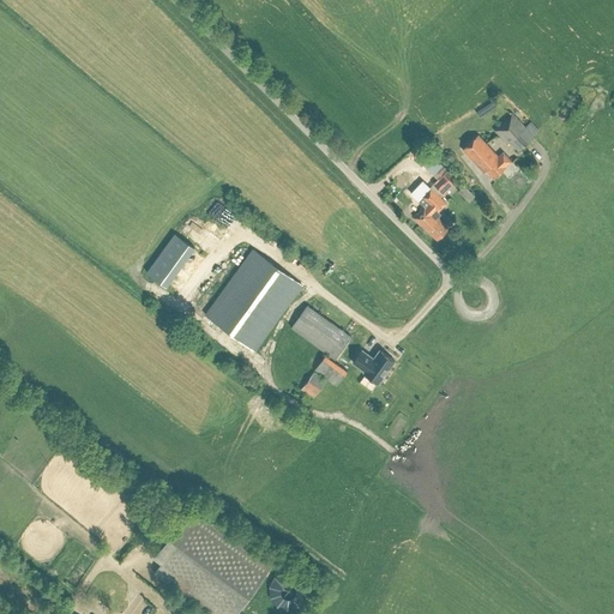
[(525,125),(512,112),(494,130),(507,143),(510,140),(519,149),(539,130),(530,121),(525,125)]
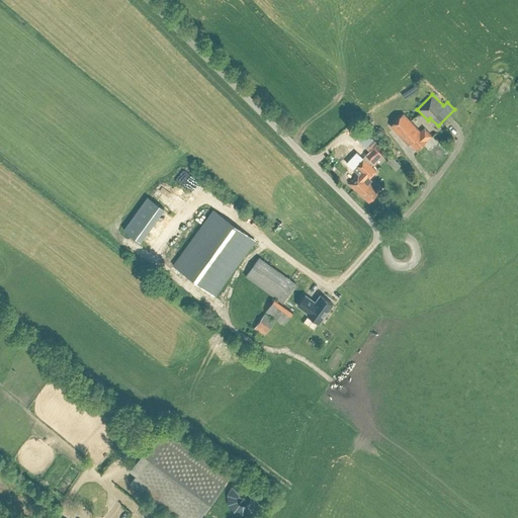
[(409,143),(416,150),(426,140),(431,135),(424,127),(420,132),(403,113),(390,125),(408,144),(409,143)]
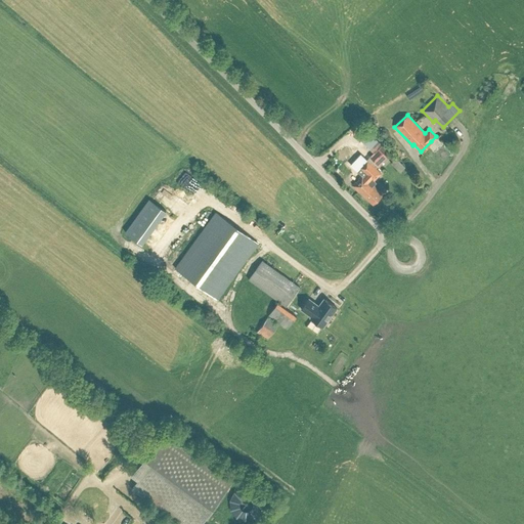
[(456,137),(452,144),(461,148),(465,142),(456,137)]
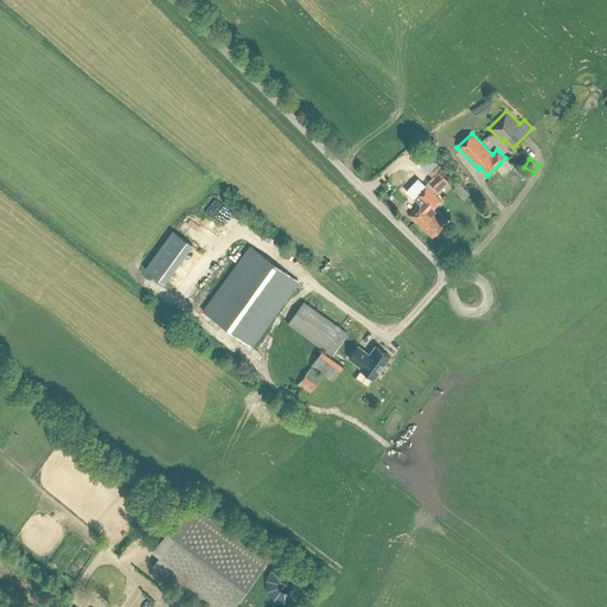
[(442,167),(428,179),(438,191),(452,177),(442,167)]
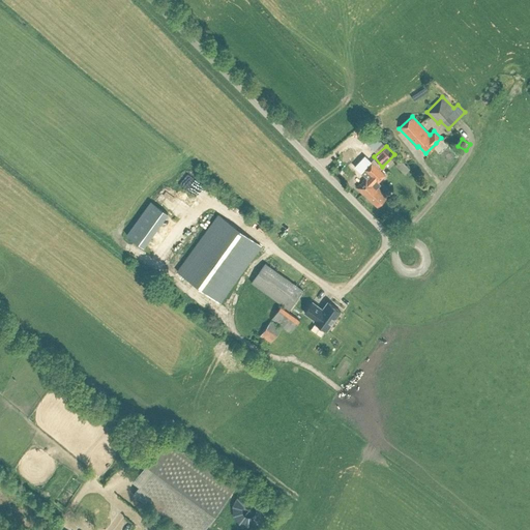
[(377,206),(386,196),(373,183),(375,181),(377,182),(384,174),(370,162),(360,172),(365,176),(356,186),(377,206)]
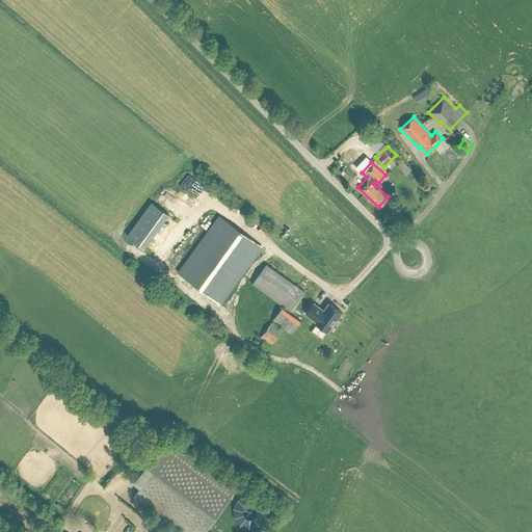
[(187,191),(196,196),(200,189),(190,185),(187,191)]
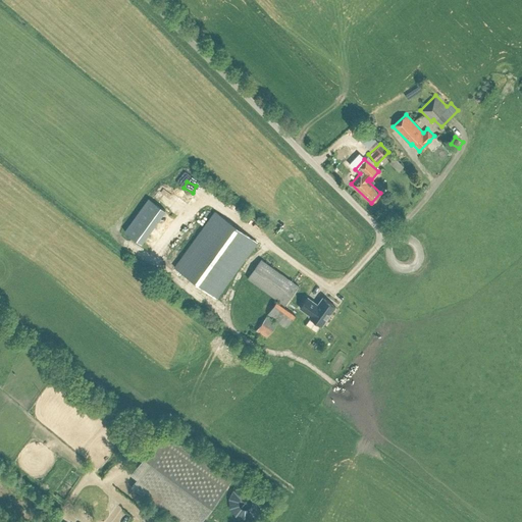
[(149,197),(124,230),(141,243),(165,209),(149,197)]
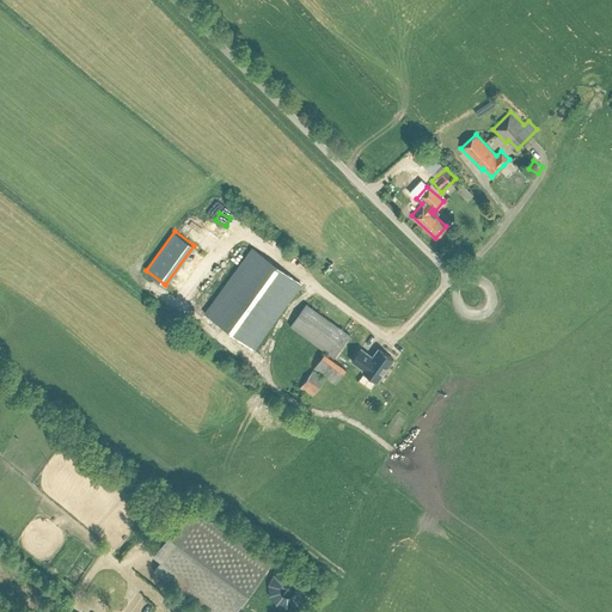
[(203,311),(254,348),(301,283),(251,246),(203,311)]
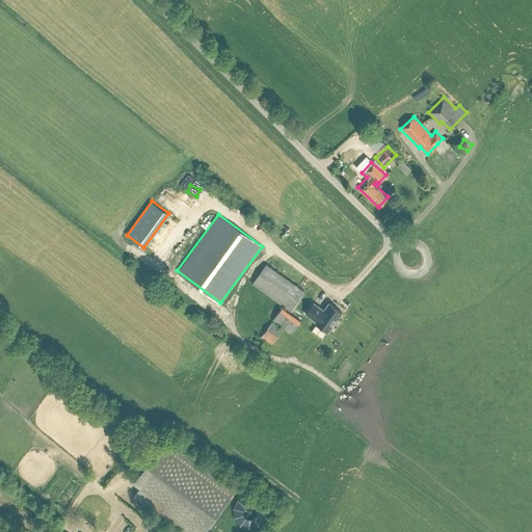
[(302,291),(265,264),(253,283),(290,310),(302,291)]
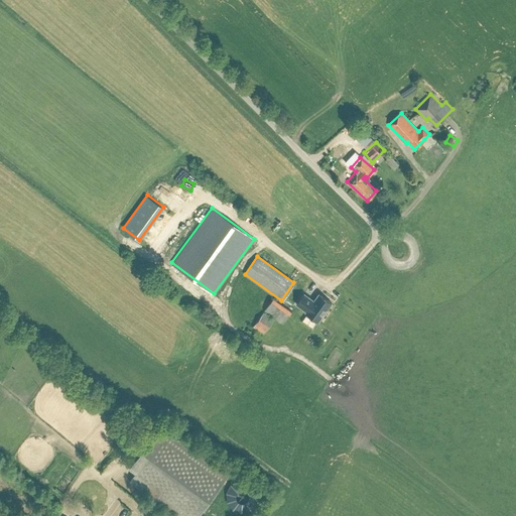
[(309,297),(302,308),(305,310),(305,311),(318,321),(332,302),(318,293),(313,300),(309,297)]
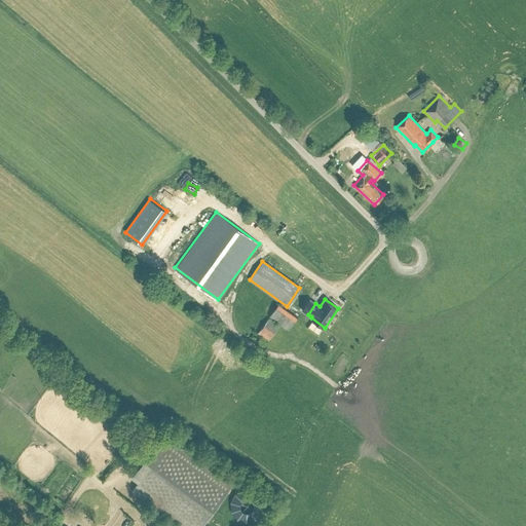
[(277,303),(268,317),(288,331),(297,316),(277,303)]
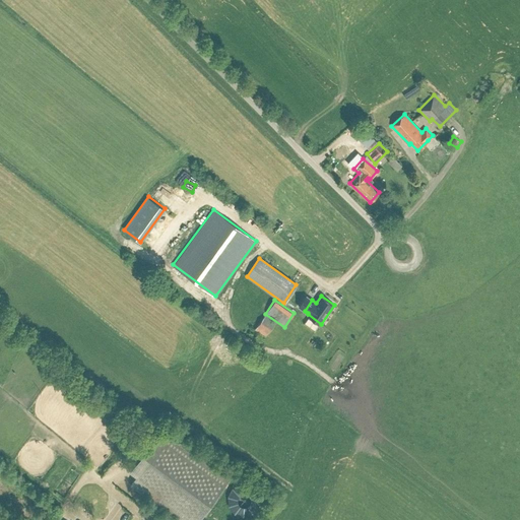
[(265,314),(254,328),(265,335),(275,321),(265,314)]
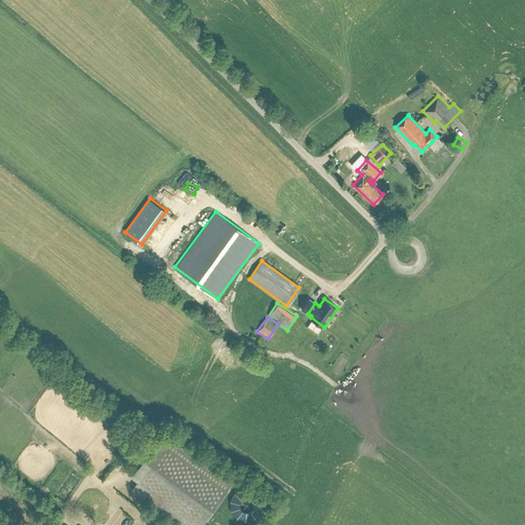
[(170,436),(131,489),(179,524),(200,524),(233,482),(170,436)]
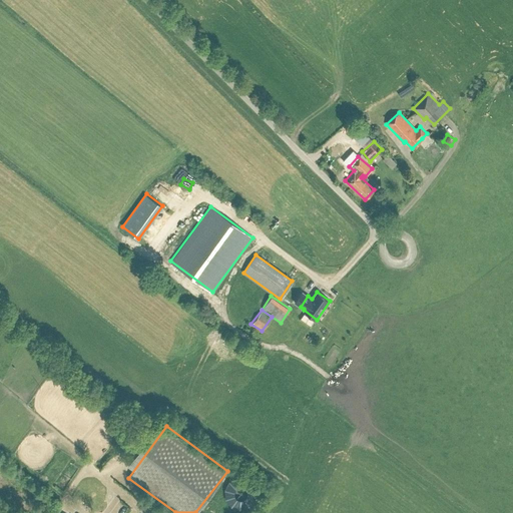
[(122,452),(134,436),(128,431),(116,448),(122,452)]
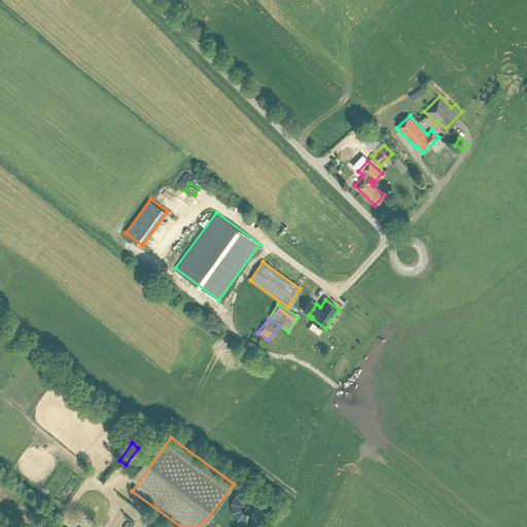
[(76,496),(89,475),(80,470),(68,492),(76,496)]
